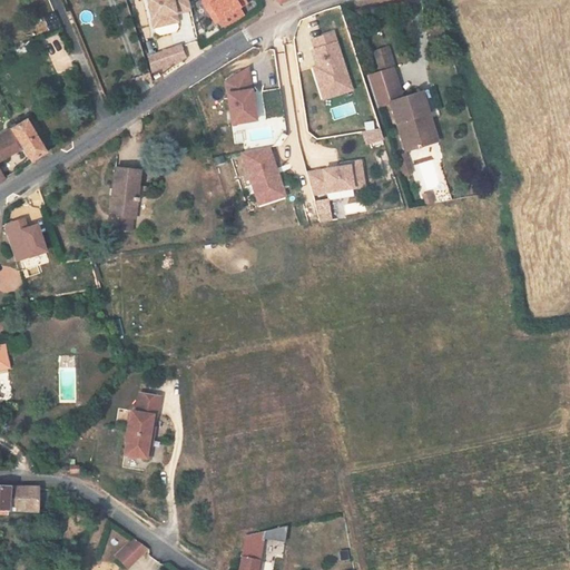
[(186,0),(144,0),(154,38),(157,37),(160,48),(196,40),(186,0)]
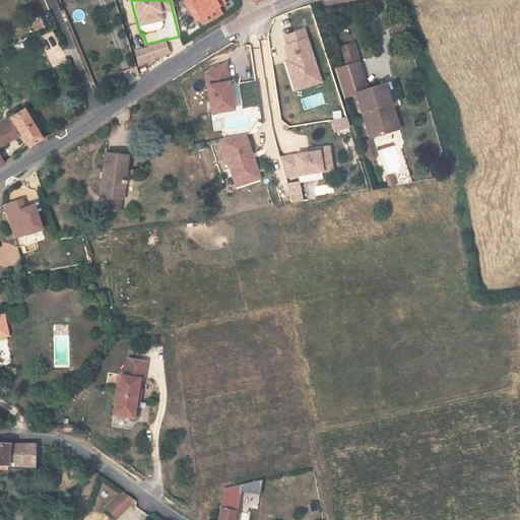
[(183,0),(193,21),(218,10),(213,0),(183,0)]
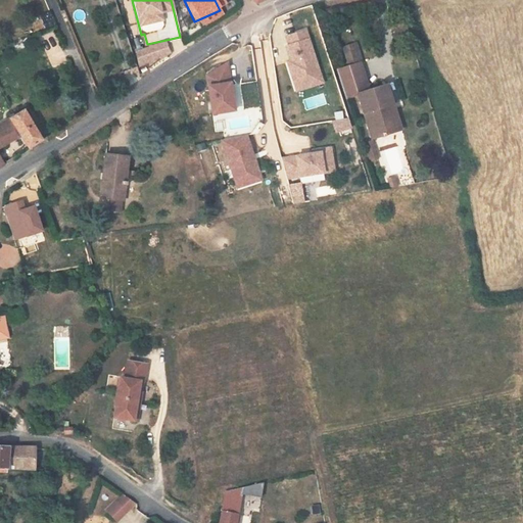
[(46,28),(41,14),(33,18),(38,31),(46,28)]
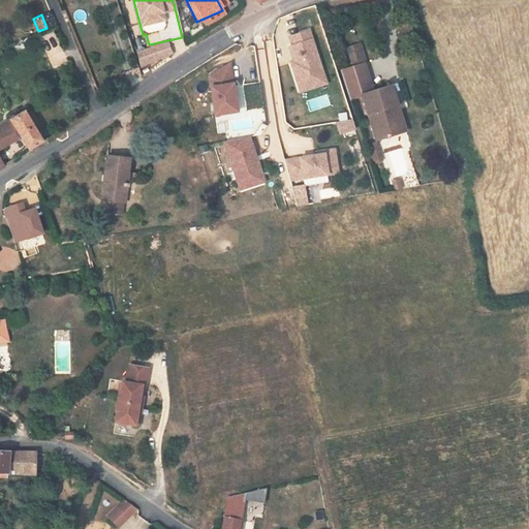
[(283,35),(299,93),(325,85),(310,28),(283,35)]
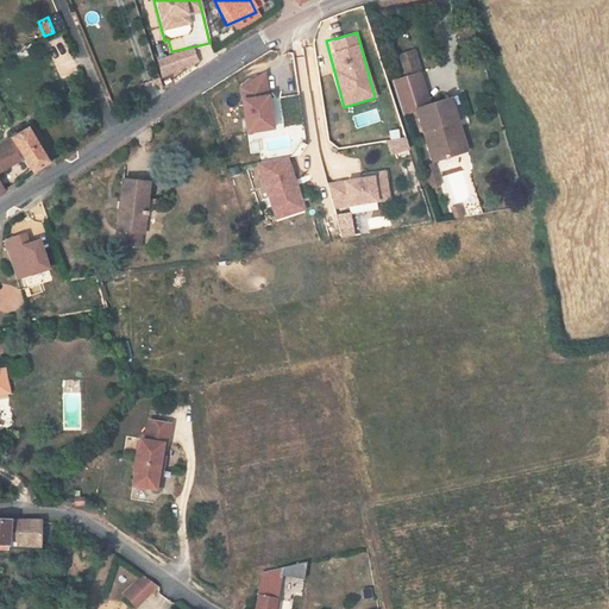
[(161,75),(198,68),(194,49),(157,56),(161,75)]
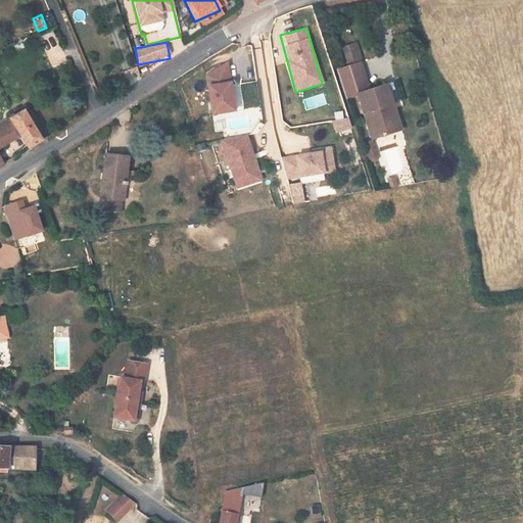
[(343,73),(354,69),(348,50),(337,53),(343,72),(343,73)]
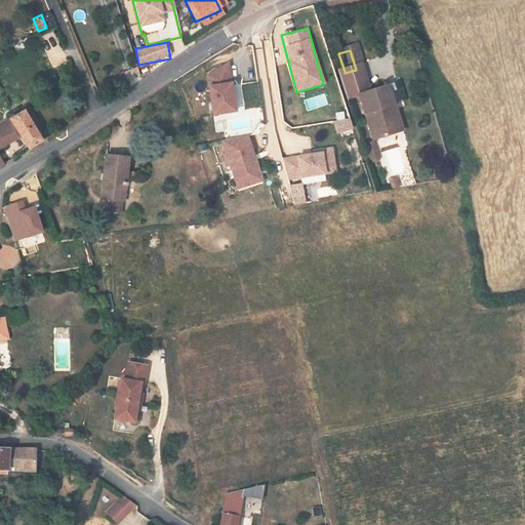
[(211,116),(236,112),(228,66),(203,70),(211,116)]
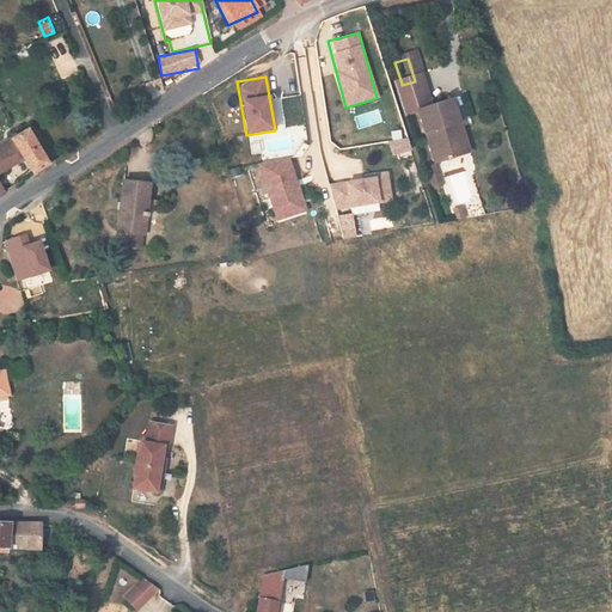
[(397,122),(411,117),(424,112),(415,81),(402,85),(402,84),(386,89),(397,122)]
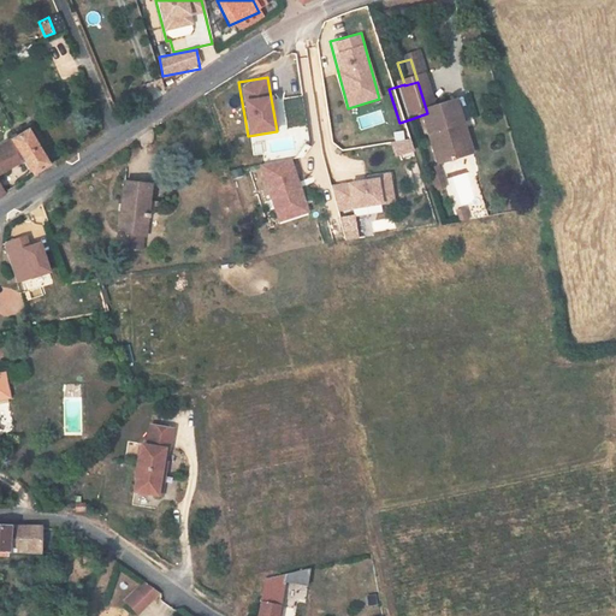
[(430,172),(460,164),(450,132),(456,131),(449,107),(427,113),(414,118),(430,172)]
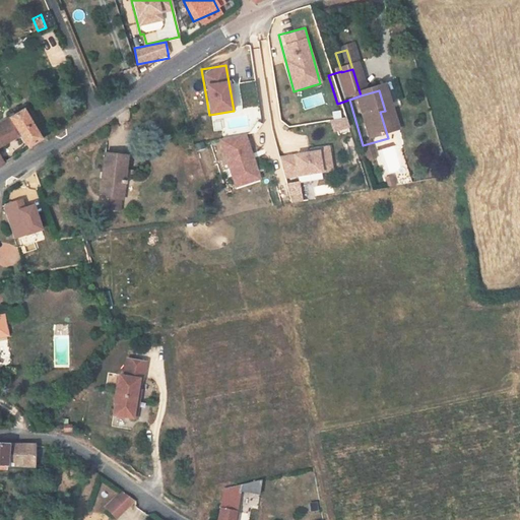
[(347,128),(342,109),(329,112),(333,132),(347,128)]
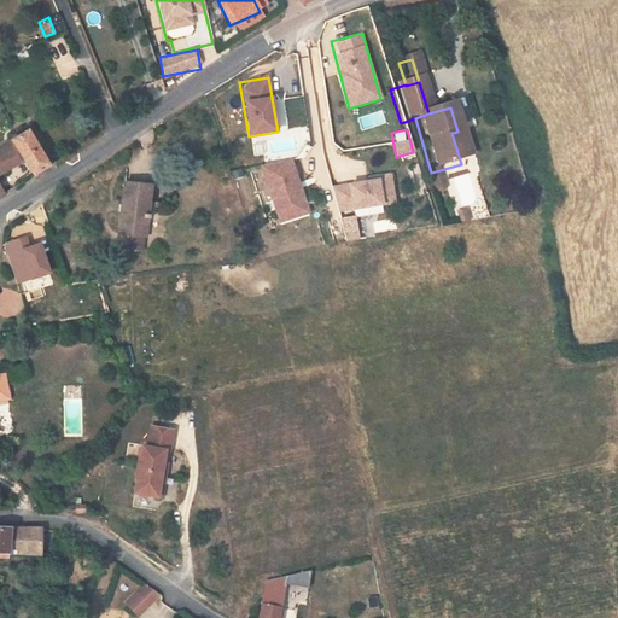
[(452,133),(461,164),(466,162),(458,132),(452,133)]
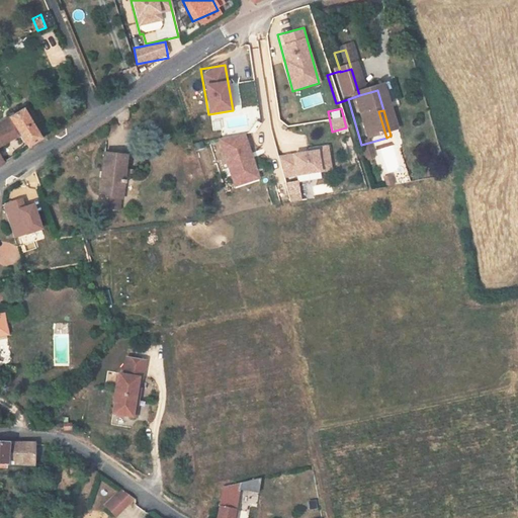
[(0,120),(0,145),(12,138),(18,148),(31,140),(15,112),(6,117),(4,115),(1,117),(3,119),(0,120)]
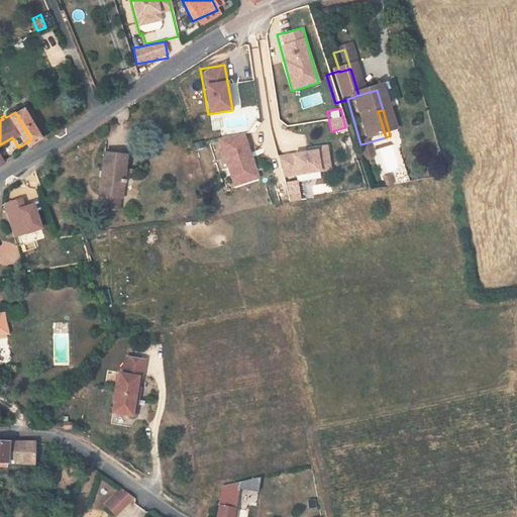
[(232,188),(259,180),(243,131),(217,139),(232,188)]
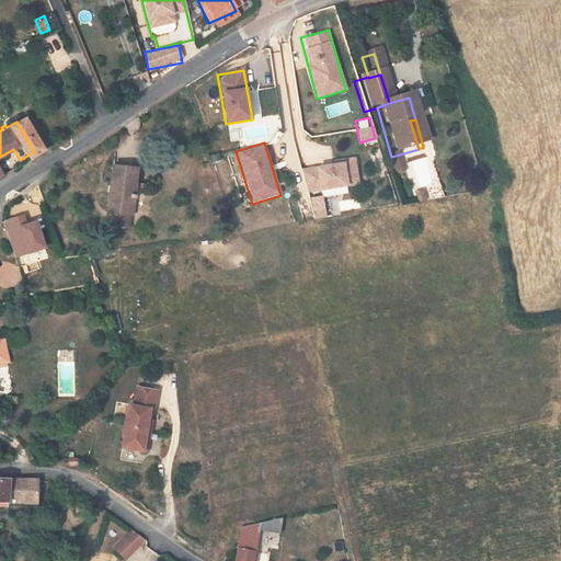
[(355,160),(301,167),(305,194),(322,192),(322,196),(346,193),(346,185),(358,184),(355,160)]
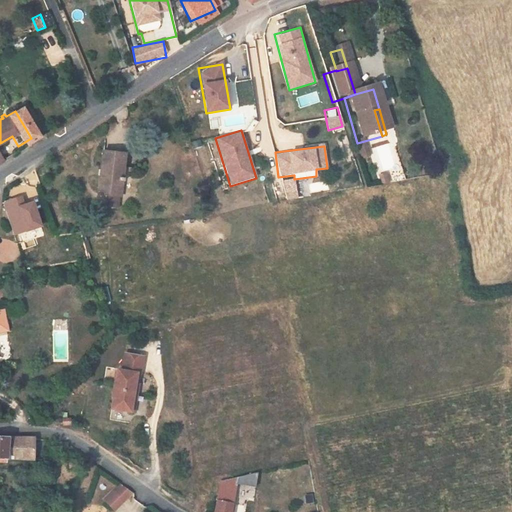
[(354,153),(352,154),(355,164),(362,162),(359,152),(354,153)]
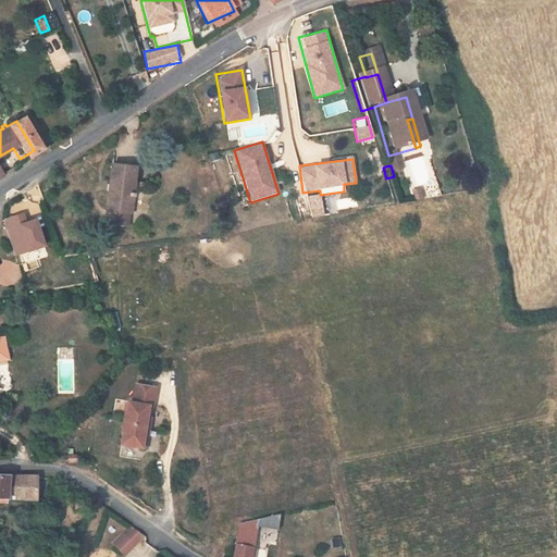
[(108,169),(107,183),(104,214),(114,215),(125,217),(128,218),(133,172),(108,169)]
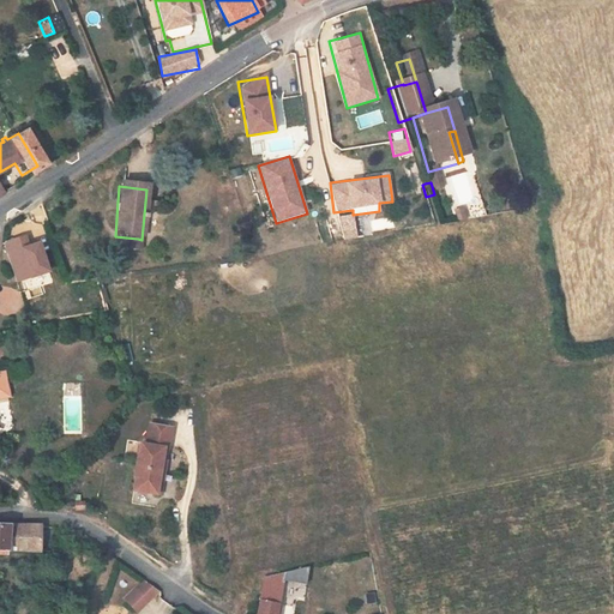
[(354,214),(339,215),(343,240),(356,239),(354,214)]
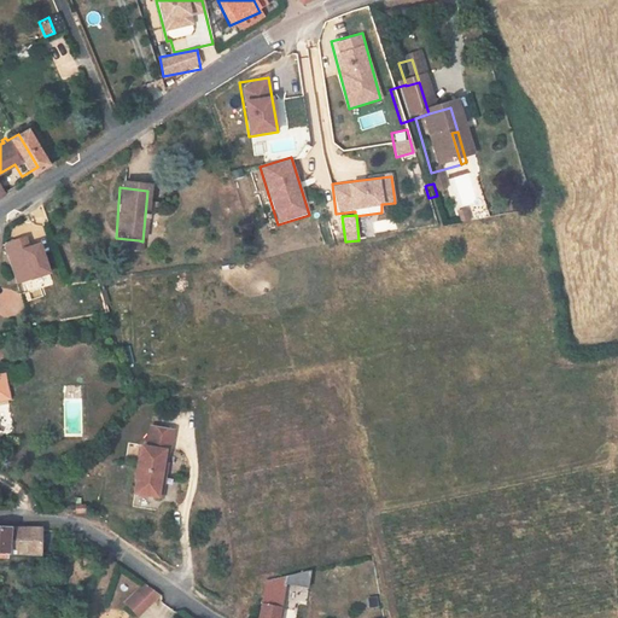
[(449,231),(458,229),(454,219),(447,221),(449,231)]
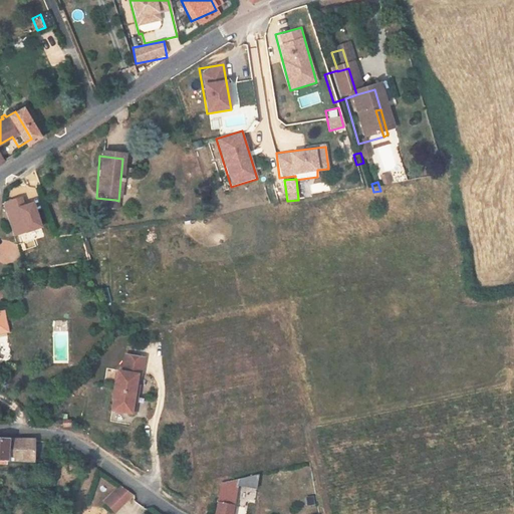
[(114,216),(115,200),(105,199),(104,215),(114,216)]
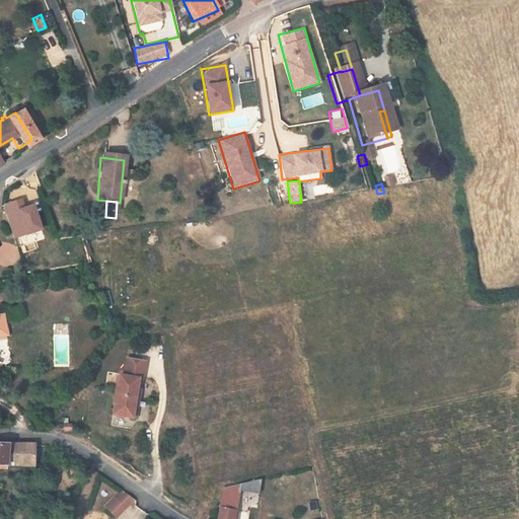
[(132,428),(136,371),(118,370),(117,387),(113,387),(112,398),(110,397),(109,416),(110,416),(109,426),(132,428)]
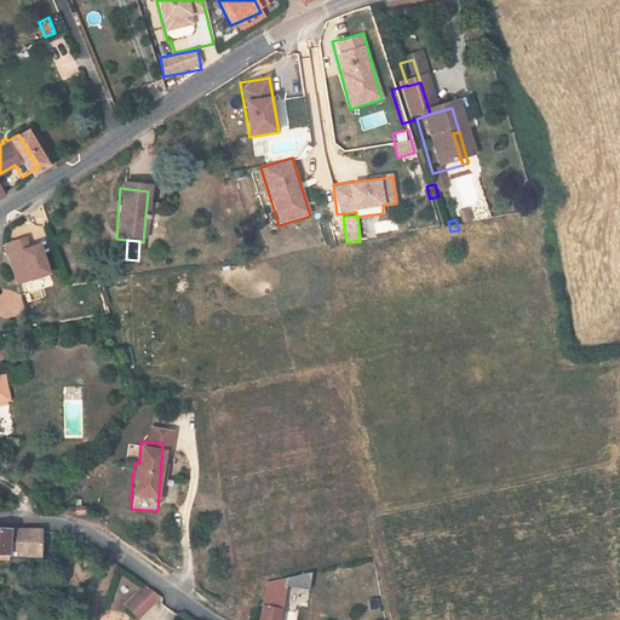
[(81,518),(78,526),(76,527),(85,532),(90,523),(81,518)]
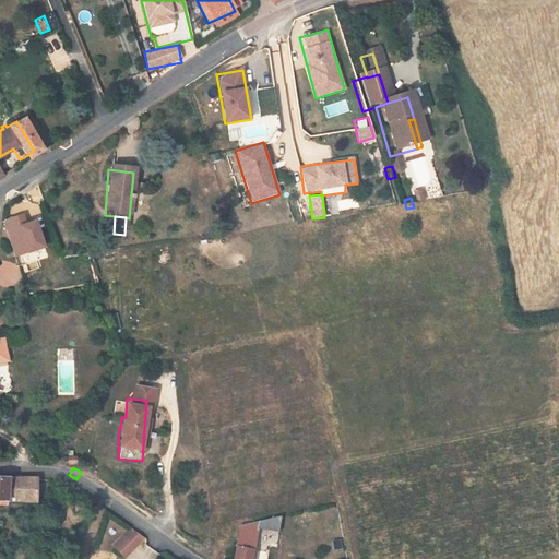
[(37,507),(38,487),(0,484),(0,509),(10,510),(10,507),(37,507)]
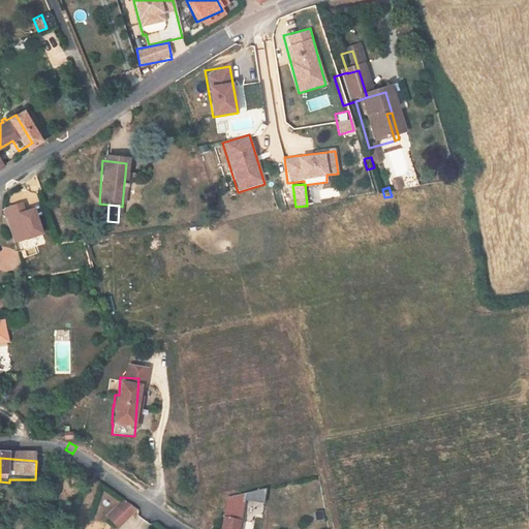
[(259,508),(259,496),(221,503),(222,528),(240,528),(240,509),(259,508)]
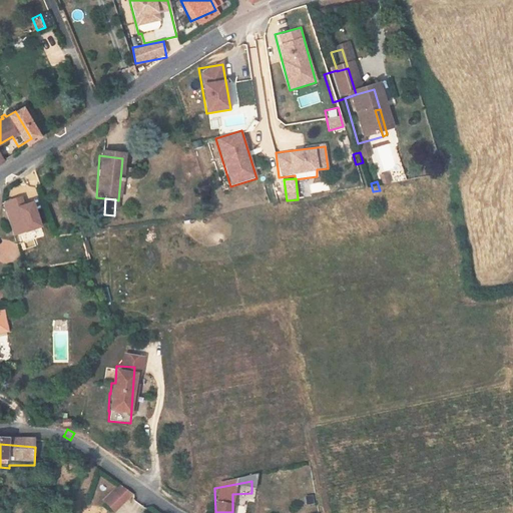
[(114,512),(132,495),(120,482),(102,500),(114,512)]
